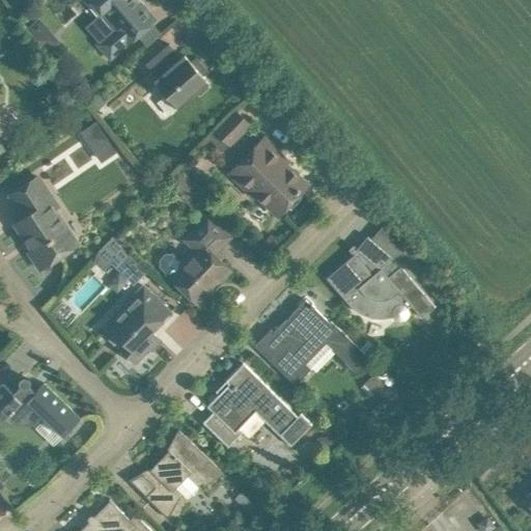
[(90,0),(102,12),(104,10),(116,26),(113,29),(116,33),(102,47),(112,58),(127,46),(141,33),(157,20),(142,3),(141,5),(136,0),(90,0)]
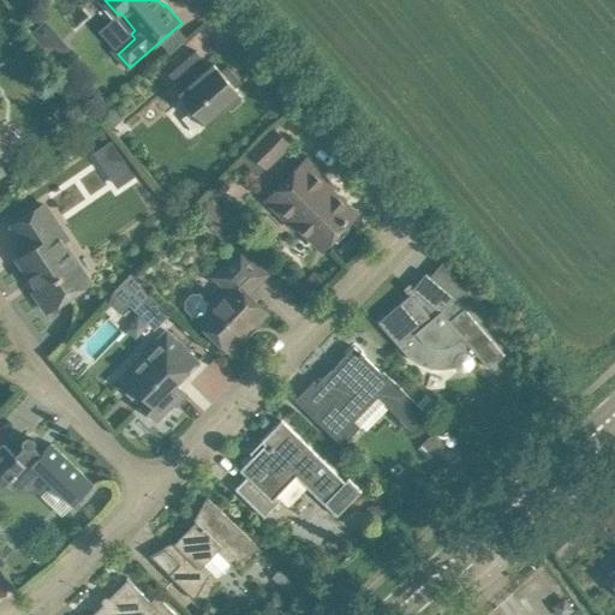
[(46,23),(33,35),(45,48),(58,37),(46,23)]
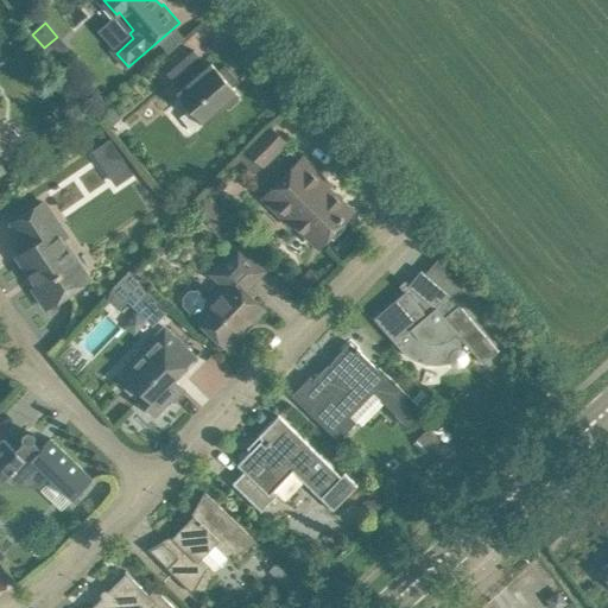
[(176,65),(168,74),(181,89),(177,93),(190,107),(188,109),(200,124),(202,121),(206,125),(222,111),(227,107),(229,109),(240,100),(238,96),(240,95),(233,87),(239,81),(226,65),(219,70),(211,62),(208,65),(194,50),(176,65)]
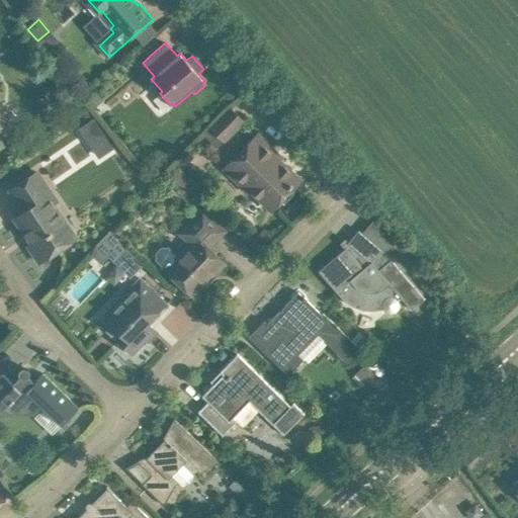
[(103,99),(95,90),(85,98),(93,107),(103,99)]
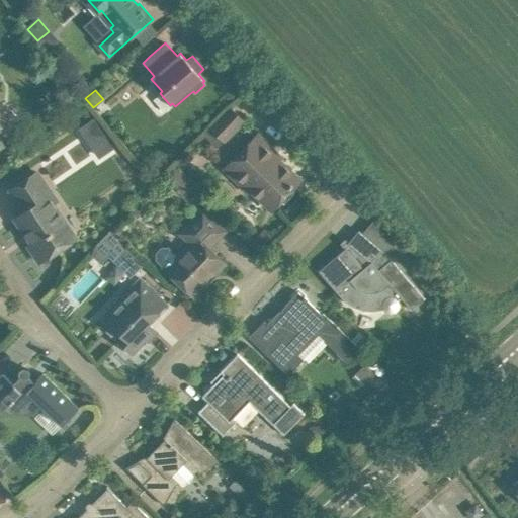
[(224,141),(244,120),(231,108),(210,128),(224,141)]
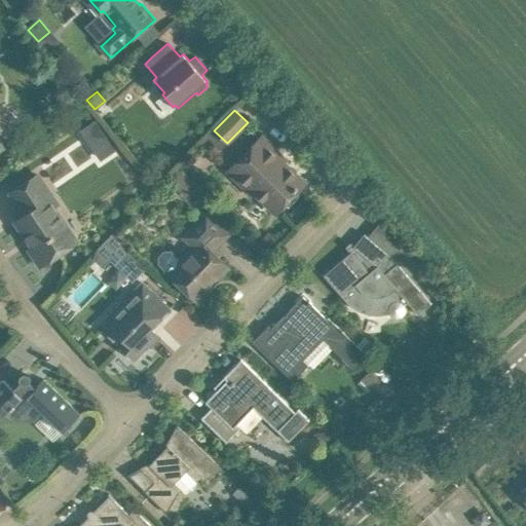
[(95,120),(79,130),(88,143),(103,133),(95,120)]
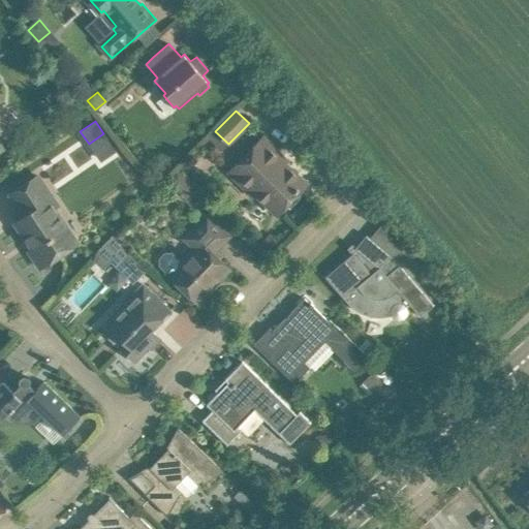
[(256,193),(262,199),(277,214),(306,184),(285,163),(287,161),(263,137),(229,172),(253,195),(256,193)]
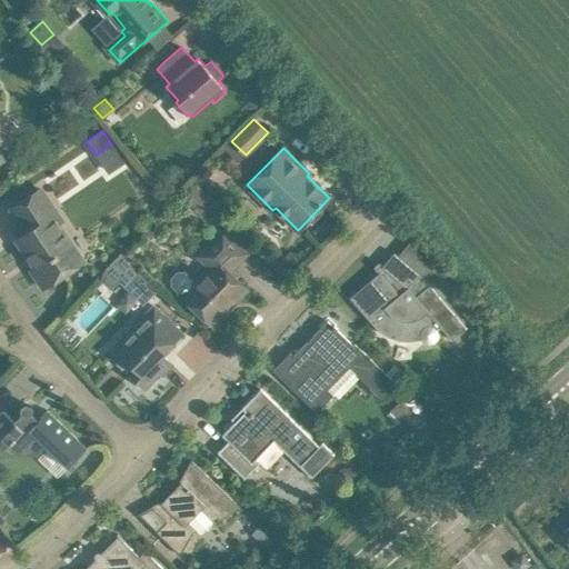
[(191,182),(180,193),(187,200),(188,199),(191,195),(198,188),(191,182)]
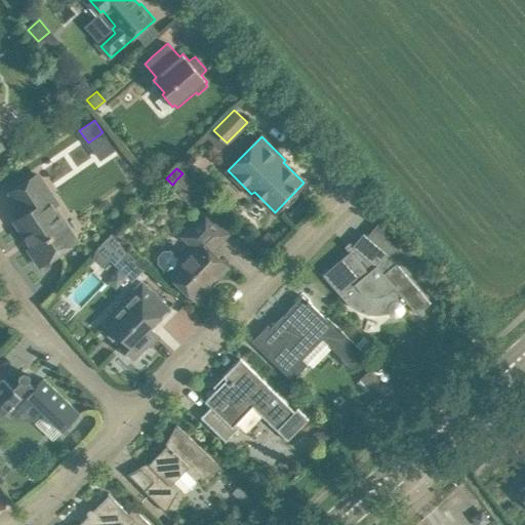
[(40,266),(57,254),(76,241),(48,200),(52,197),(37,174),(27,180),(10,193),(25,214),(15,220),(33,245),(29,248),(40,266)]
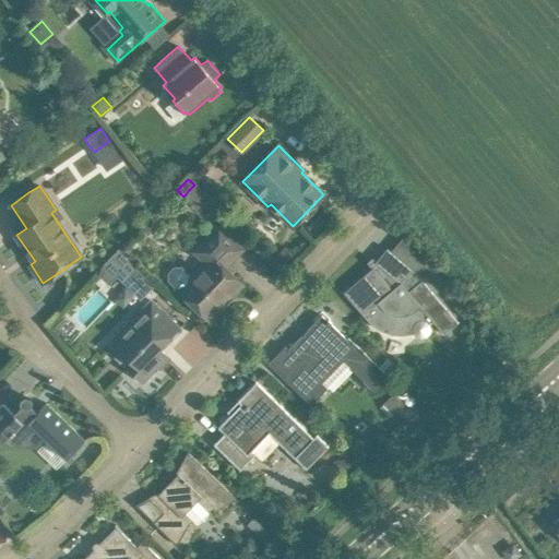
[(242,284),(226,266),(242,249),(219,226),(201,245),(214,257),(193,278),(188,273),(179,264),(173,265),(166,272),(168,280),(209,319),(242,284)]
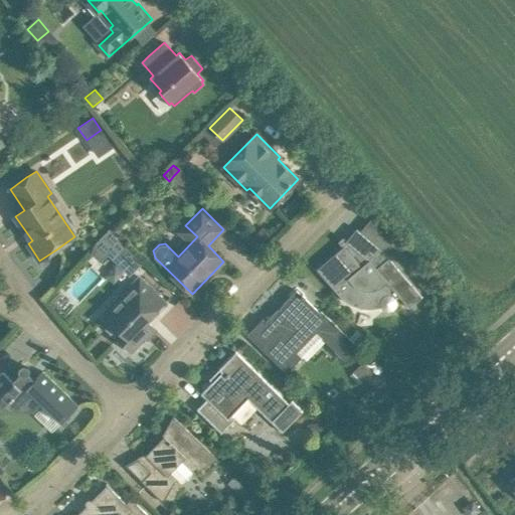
[(272,235),(264,226),(253,236),(262,244),(272,235)]
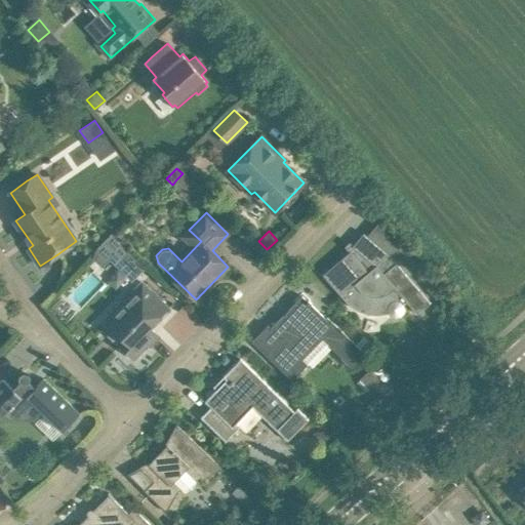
[(351,251),(323,275),(336,290),(341,296),(356,284),(361,290),(362,291),(363,292),(356,308),(358,311),(373,315),(388,313),(389,313),(392,316),(396,317),(400,316),(403,313),(404,309),(404,304),(407,301),(417,314),(431,303),(388,253),(379,246),(364,233),(353,246),(358,250),(353,254),(351,251)]
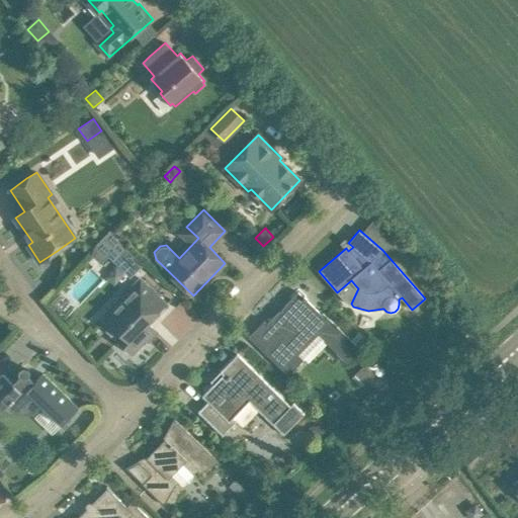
[(96,244),(91,255),(100,264),(108,256),(131,278),(144,265),(109,231),(96,244)]
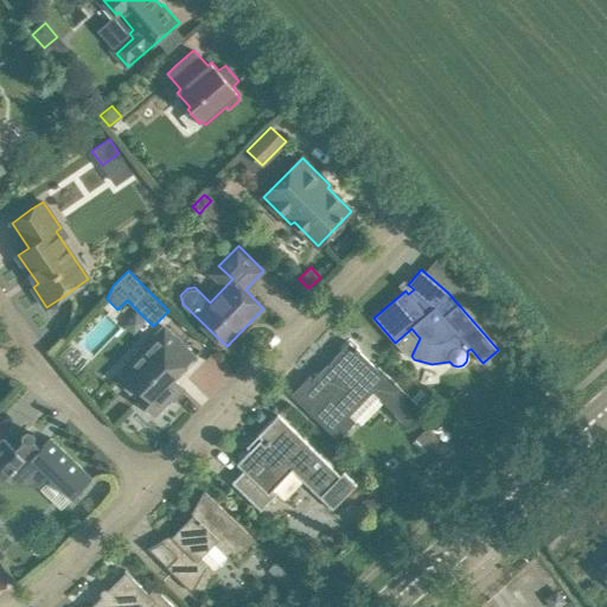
[(127,377),(142,391),(136,397),(154,415),(171,398),(173,400),(184,389),(173,378),(196,356),(165,326),(134,357),(140,363),(127,377)]
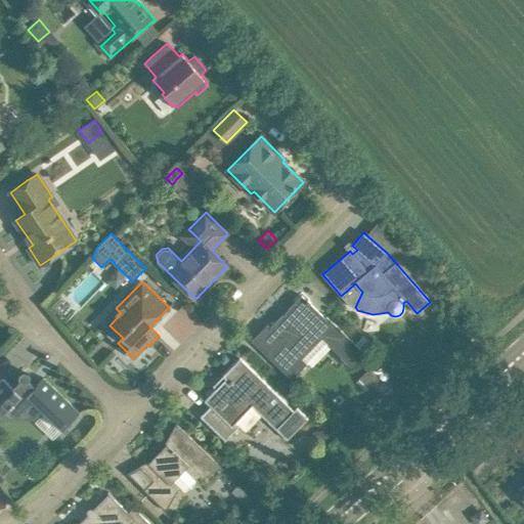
[(429,284),(425,288),(434,298),(438,295),(429,284)]
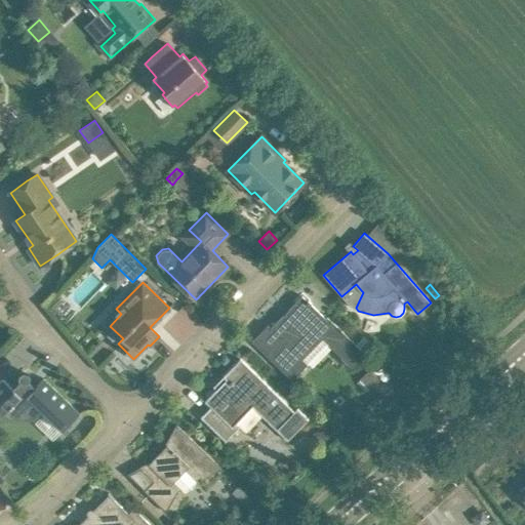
[(326,318),(308,300),(303,295),(289,310),(291,312),(285,318),(283,316),(270,328),(285,342),(270,358),(292,380),(309,364),(297,354),(317,334),(352,368),(366,354),(327,317),(326,318)]
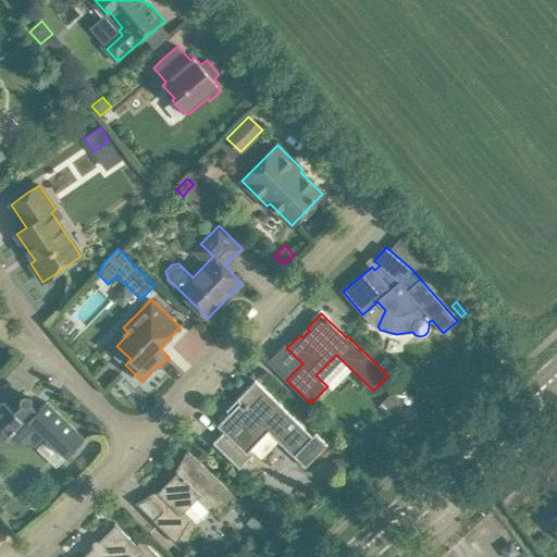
[(312,436),(271,396),(256,381),(237,399),(240,403),(218,425),(224,432),(213,443),(229,458),(239,469),(254,454),(260,460),(279,442),(305,468),(327,445),(316,433),(312,436)]
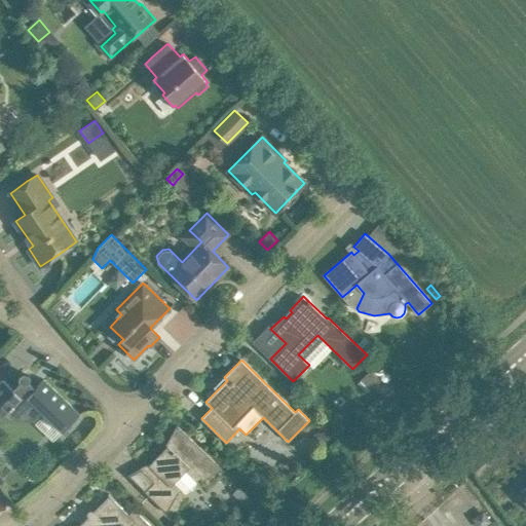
[(63,431),(79,414),(44,379),(36,388),(29,381),(30,380),(30,378),(29,376),(28,374),(26,373),(24,373),(23,374),(21,375),(20,376),(19,378),(20,380),(21,382),(13,389),(3,380),(2,381),(0,379),(0,414),(2,417),(5,414),(8,417),(12,419),(17,421),(22,421),(27,421),(32,420),(36,419),(40,416),(44,413),(63,431)]
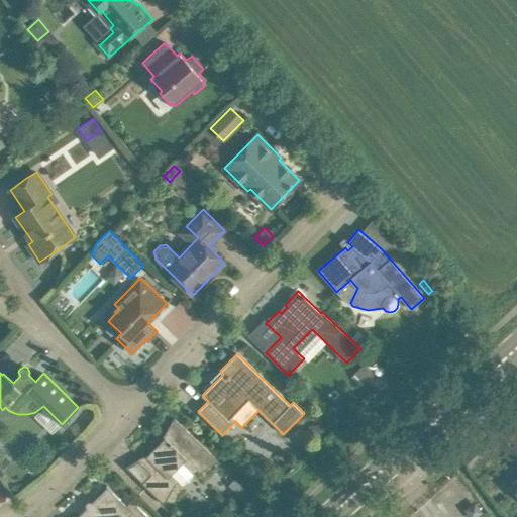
[(218,460),(189,432),(174,418),(164,438),(165,439),(141,463),(151,474),(142,483),(157,497),(164,504),(175,484),(168,477),(185,459),(199,473),(218,460)]
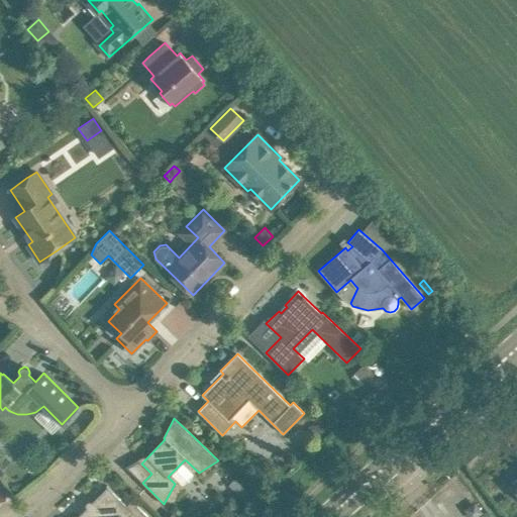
[(242,485),(232,495),(241,504),(251,495),(242,485)]
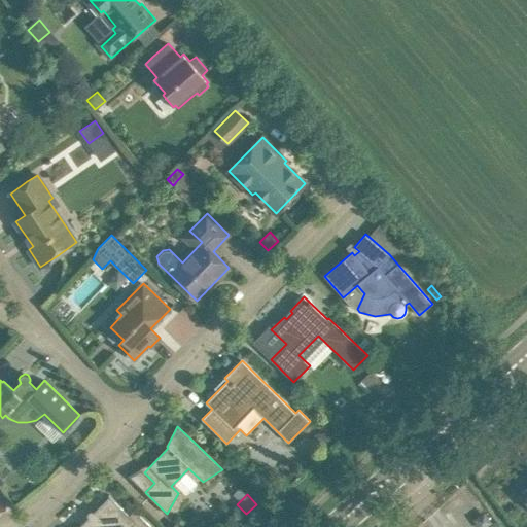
[(130,516),(125,511),(109,496),(78,526),(151,526),(135,511),(130,516)]
